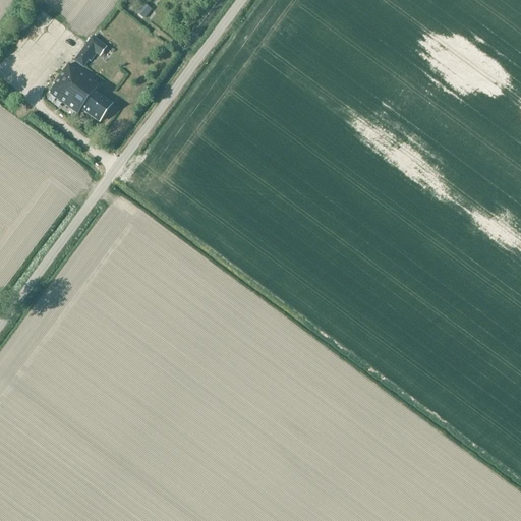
[(143,4),(137,12),(145,18),(151,9),(143,4)]
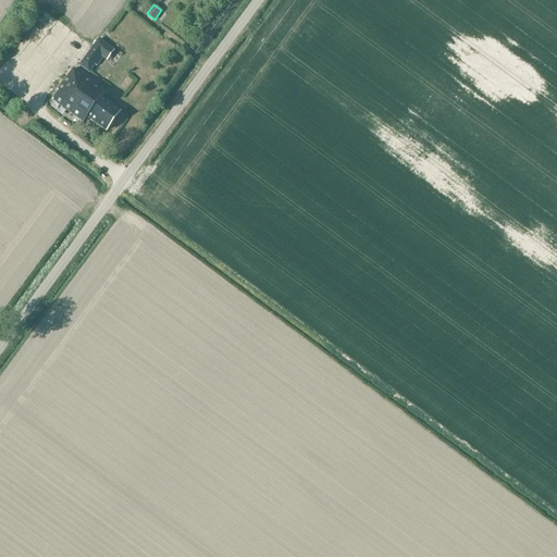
[(96,67),(103,58),(99,56),(106,47),(98,40),(79,66),(89,74),(94,66),(96,67)]
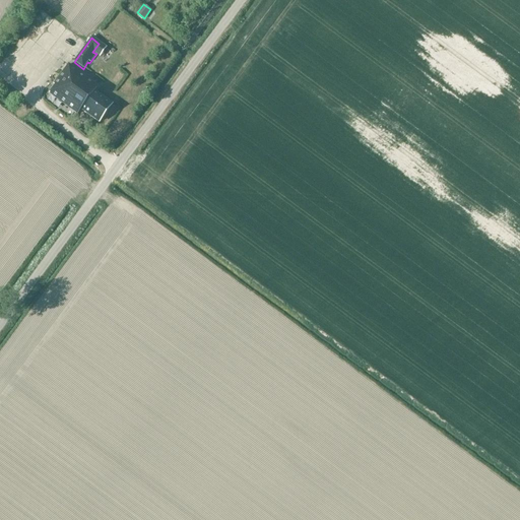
[(69,41),(67,47),(74,50),(77,44),(69,41)]
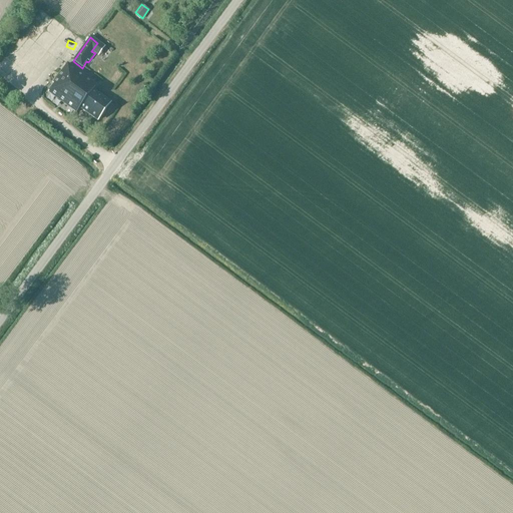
[(104,48),(97,43),(91,51),(95,53),(98,56),(104,48)]
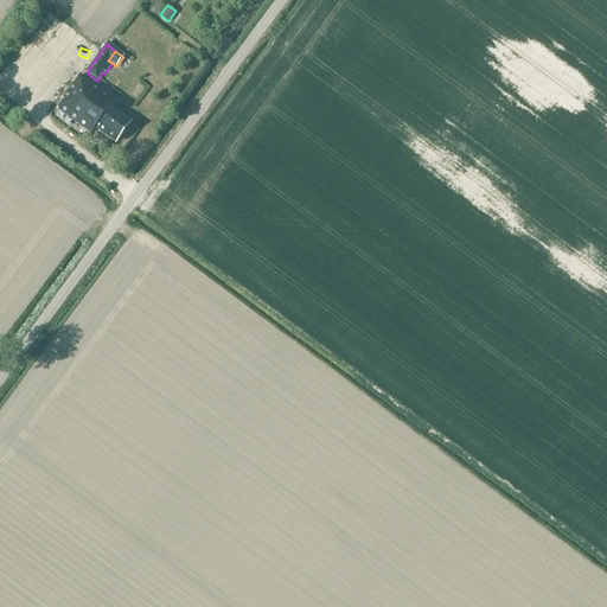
[(90,134),(95,129),(115,144),(132,121),(110,107),(115,101),(80,76),(62,100),(64,101),(57,110),(90,134)]
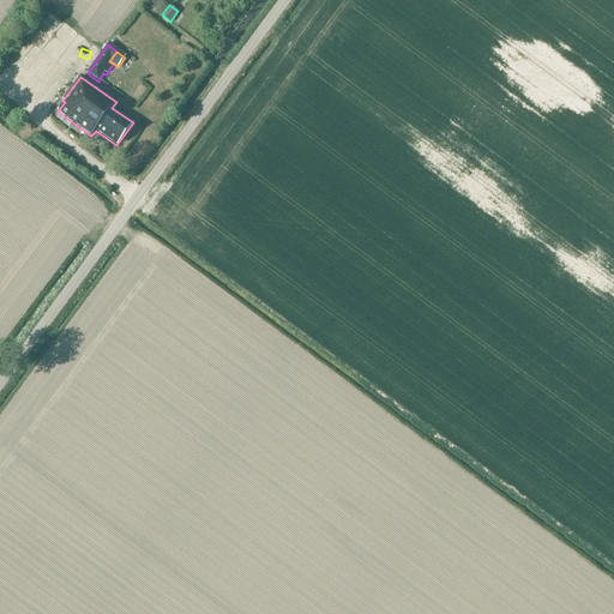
All buildings are outlined.
